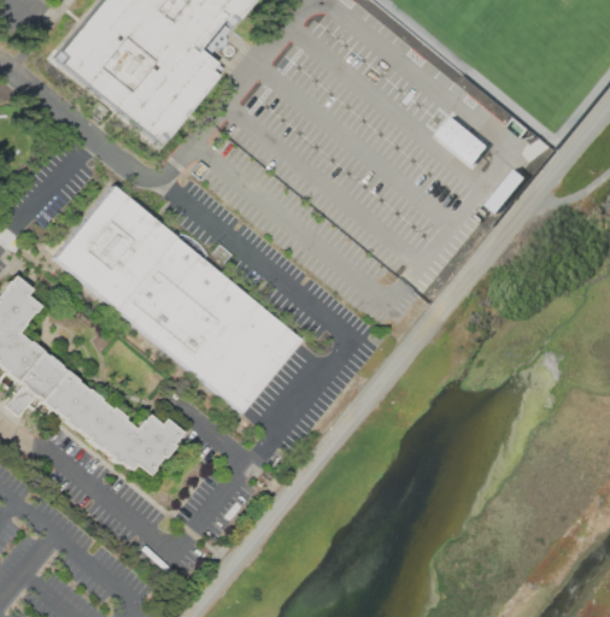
[(64,66),(166,151),(232,70),(205,48),(234,12),(244,21),(260,0),(105,0),(63,52),(71,58),(64,66)]
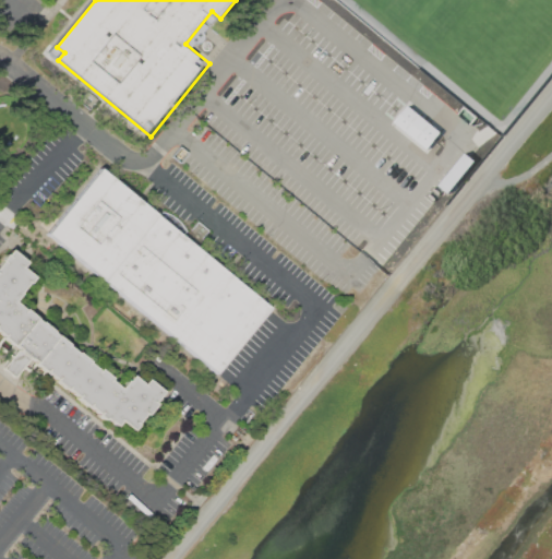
[(431,151),(446,131),(412,105),(397,125),(431,151)]
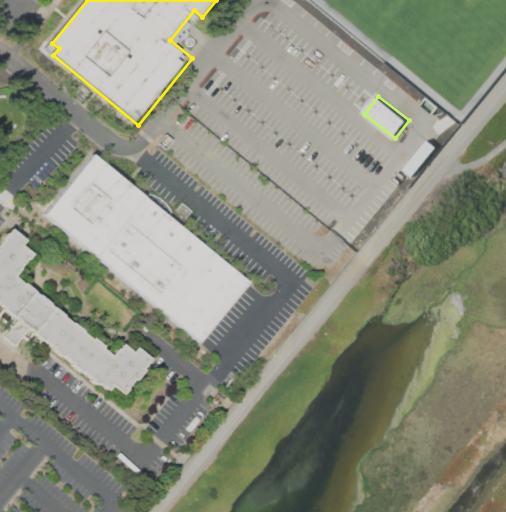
[(439,145),(429,139),(409,171),(419,177),(439,145)]
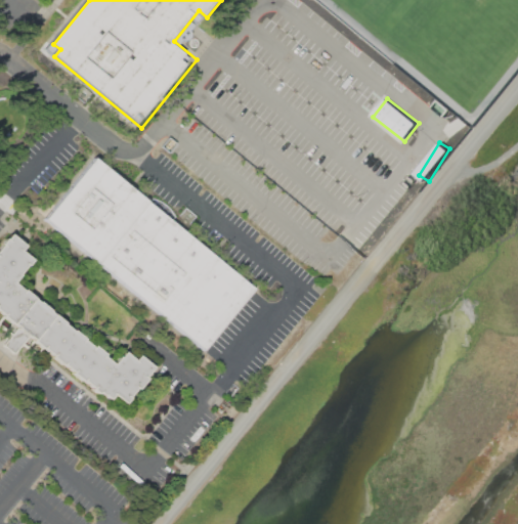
[(49,219),(99,159),(258,289),(209,349),(49,219)]
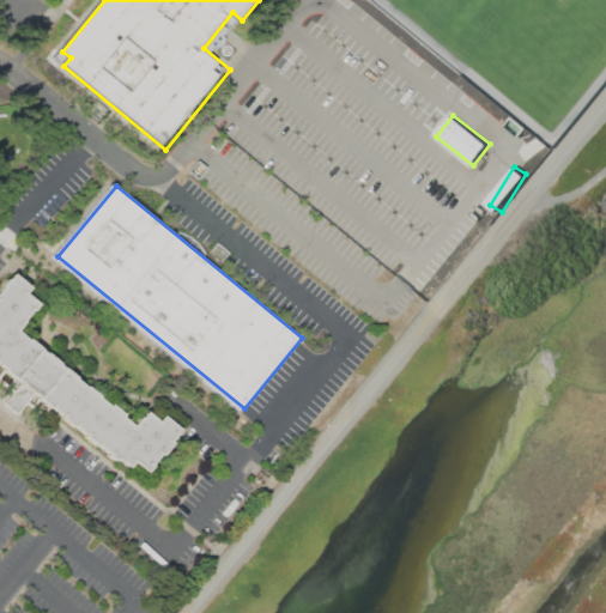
[(133,466),(127,461),(126,462),(120,457),(119,460),(113,454),(113,453),(102,443),(101,444),(89,435),(90,434),(78,425),(78,426),(66,417),(67,416),(55,406),(54,407),(42,398),(43,396),(38,392),(22,412),(8,402),(26,382),(20,377),(19,378),(7,369),(8,368),(0,359),(0,293),(7,285),(6,284),(11,278),(12,279),(17,273),(34,286),(29,292),(42,303),(36,309),(26,320),(28,321),(20,329),(32,339),(34,338),(44,347),(43,349),(49,353),(50,352),(62,362),(61,363),(67,368),(67,366),(79,376),(79,377),(90,387),(91,386),(103,395),(102,396),(113,405),(115,404),(127,413),(126,416),(137,425),(144,417),(145,418),(150,411),(162,422),(167,414),(183,429),(174,441),(175,442),(165,454),(163,453),(153,463),(156,465),(150,471),(137,460),(133,466)]
